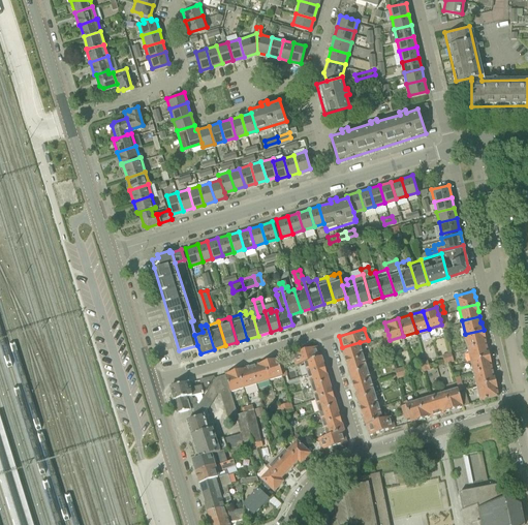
[(468,346),(486,342),(485,336),(484,330),(465,334),(468,346)]
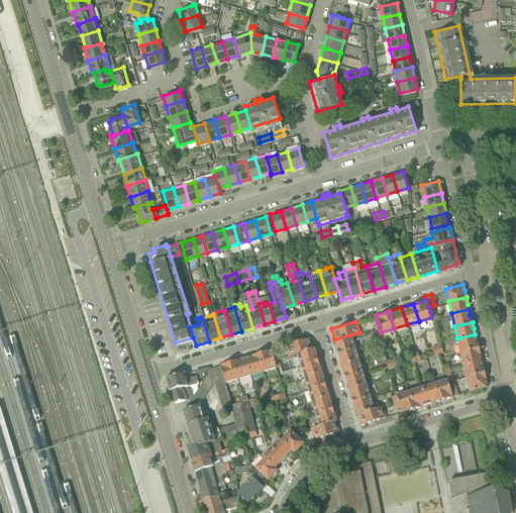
[(337,351),(355,346),(351,334),(334,339),(337,351)]
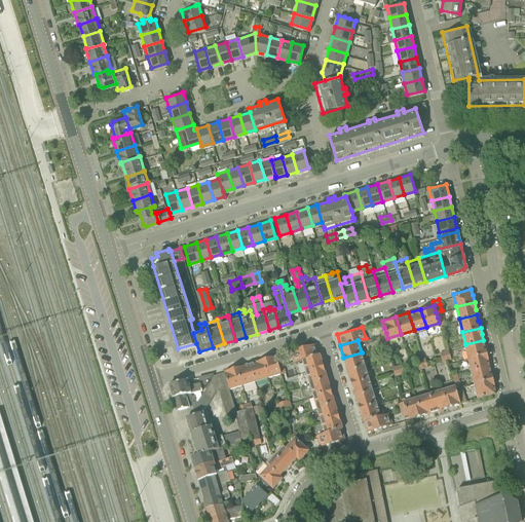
[(467,357),(486,352),(485,345),(484,345),(483,340),(465,344),(467,357)]
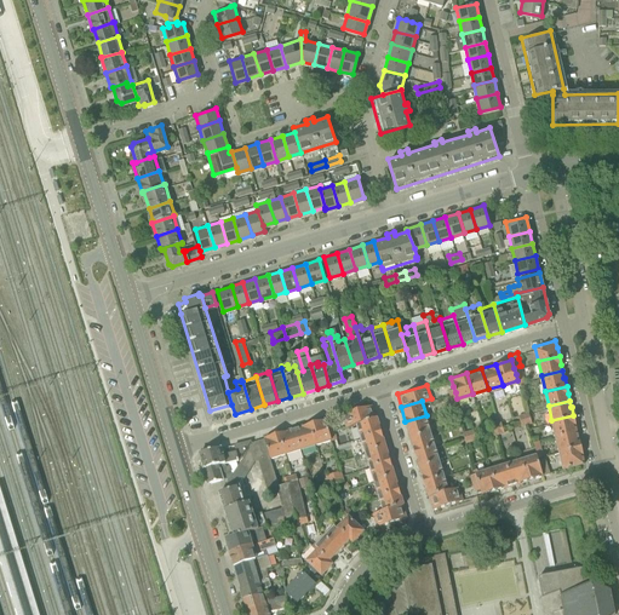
[(355,421),(377,415),(376,414),(374,414),(371,402),(342,412),(345,425),(355,421)]
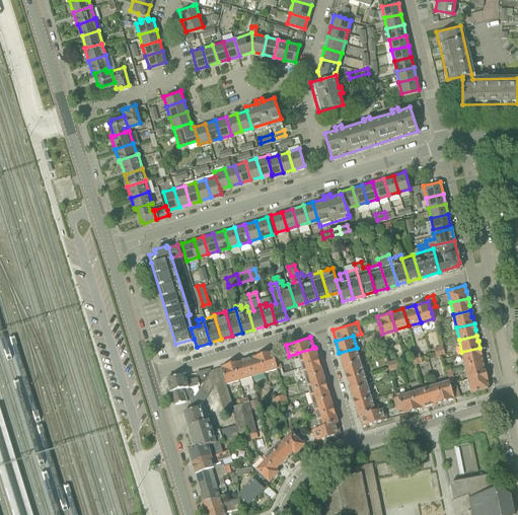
[(301,366),(318,361),(315,348),(297,353),(301,366)]
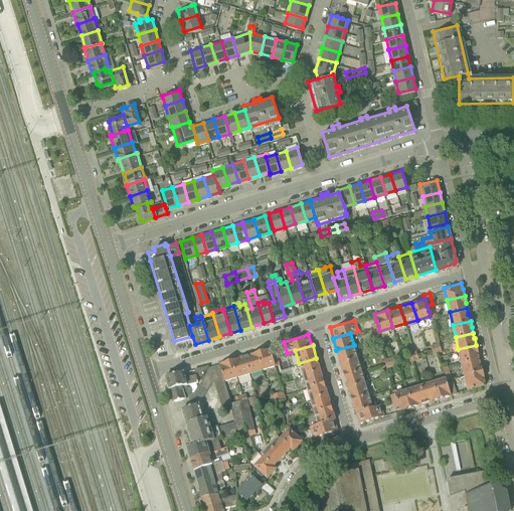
[(340,362),(357,357),(354,345),(336,350),(340,362)]
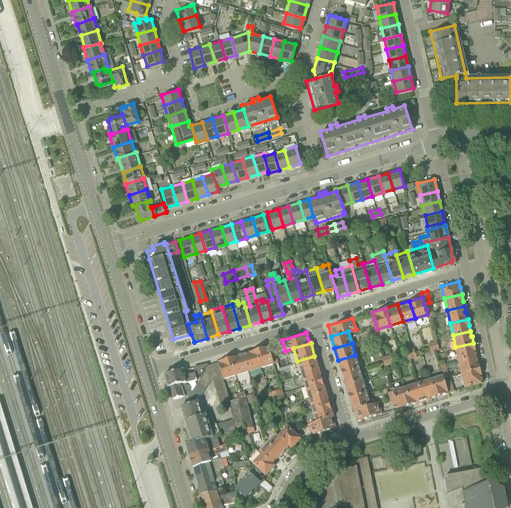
[(458,358),(475,354),(474,349),(475,349),(473,343),(455,347),(458,358)]
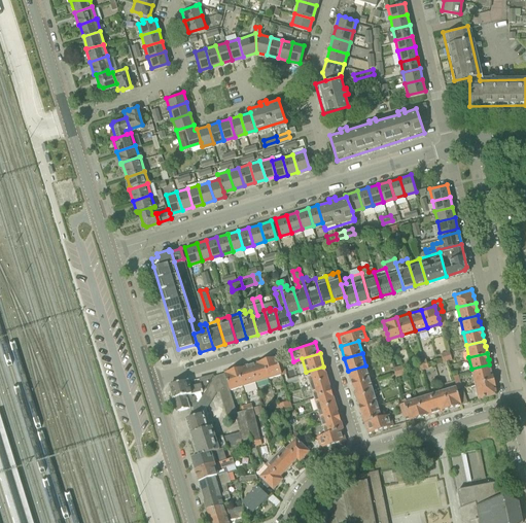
[(281,372),(279,368),(278,363),(277,359),(276,354),(261,358),(268,376),(281,372)]
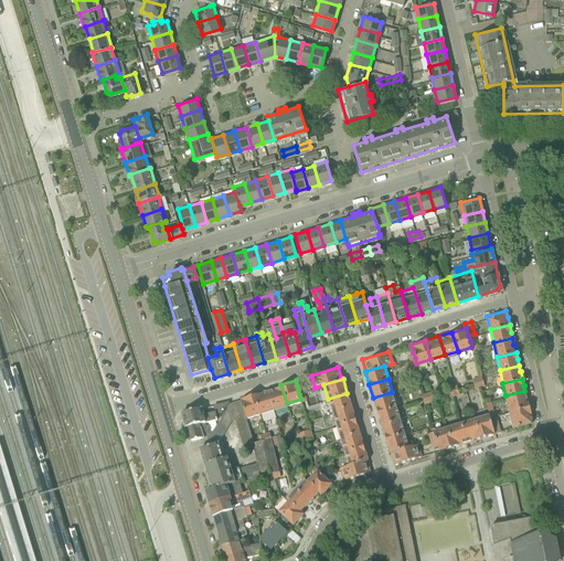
[(274,408),(287,403),(280,384),(267,389),(274,408)]
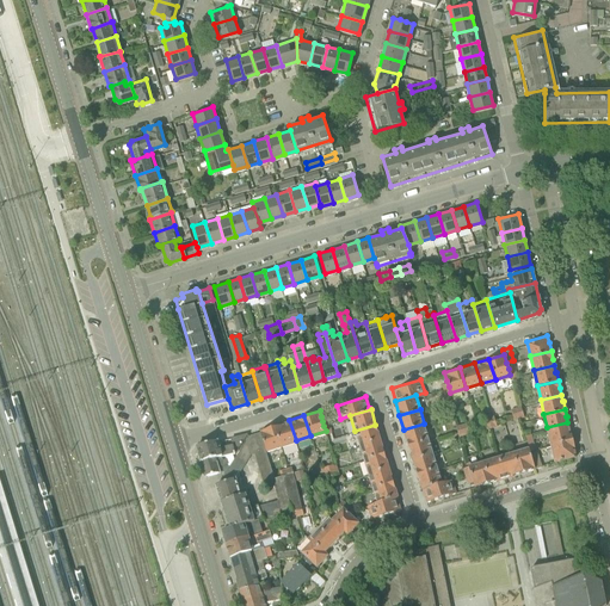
[(281,445),(296,440),(289,420),(275,425),(281,445)]
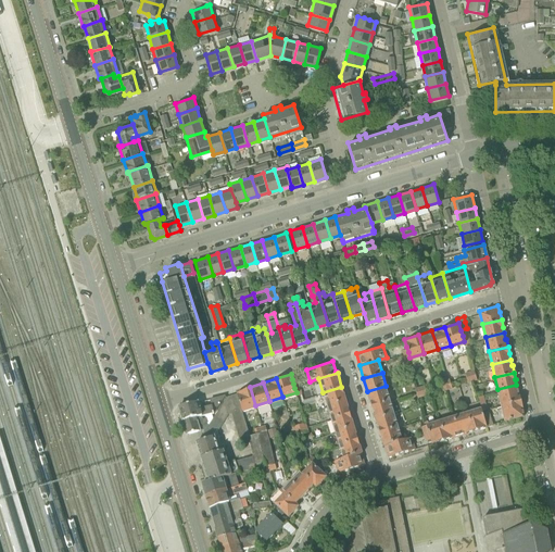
[(501,404),(520,399),(518,391),(516,385),(497,389),(501,404)]
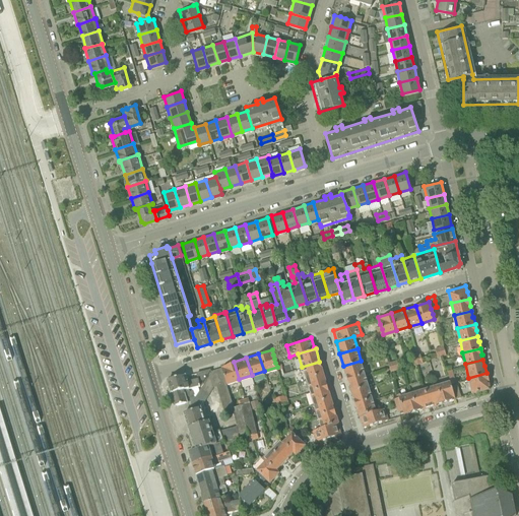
[(347,378),(365,373),(361,361),(343,366),(347,378)]
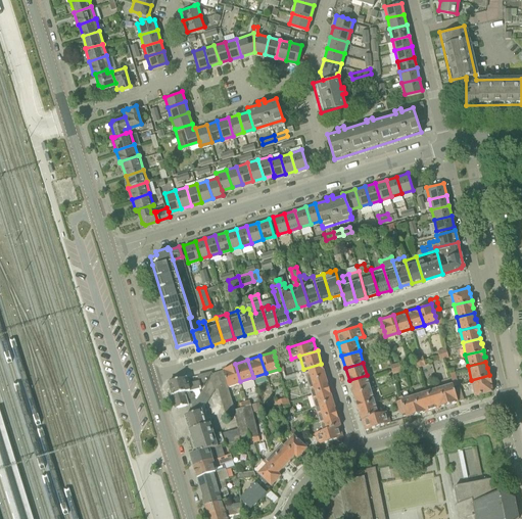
[(227,385),(240,381),(235,364),(222,368),(226,382),(227,385)]
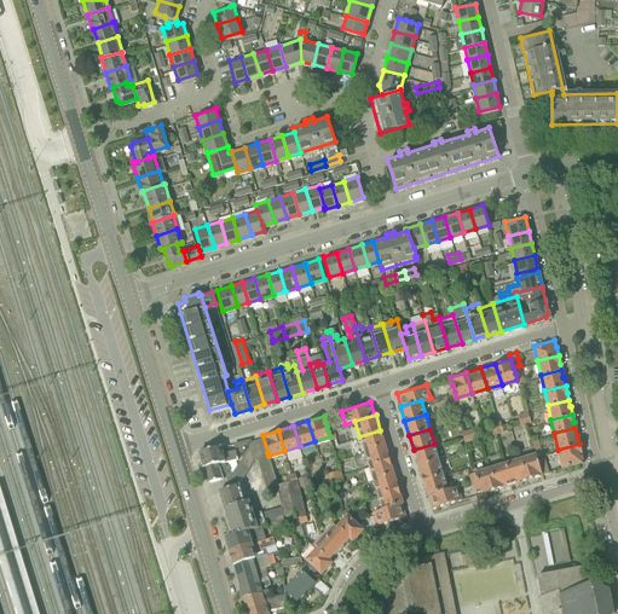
[(364,450),(385,444),(380,430),(359,436),(364,450)]
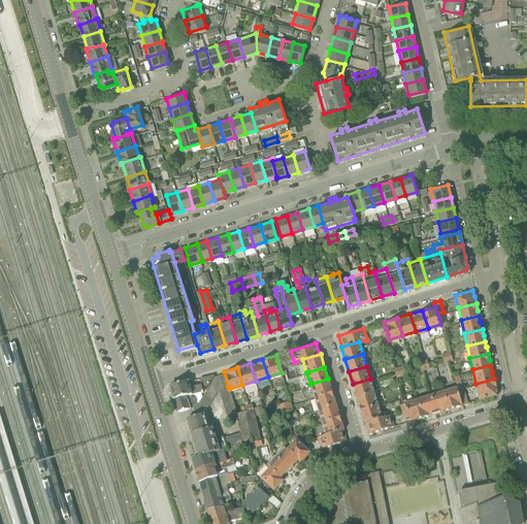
[(219,389),(228,386),(224,371),(216,373),(208,384),(217,389),(219,389)]
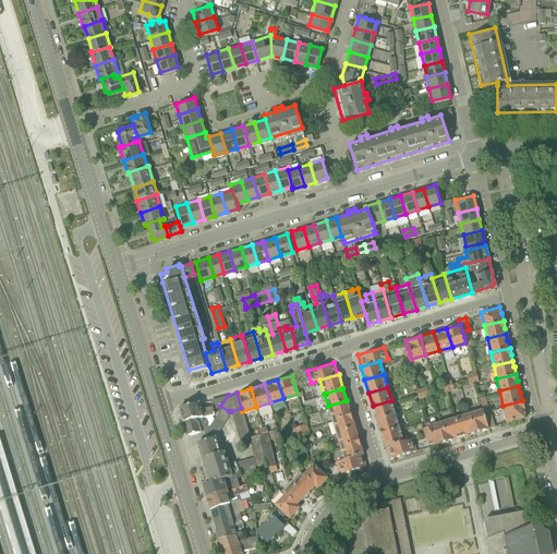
[(198,423),(200,423),(207,421),(206,417),(204,417),(203,414),(215,412),(214,411),(226,395),(225,395),(210,398),(212,405),(203,407),(201,400),(181,406),(179,409),(186,433),(200,430),(198,423)]
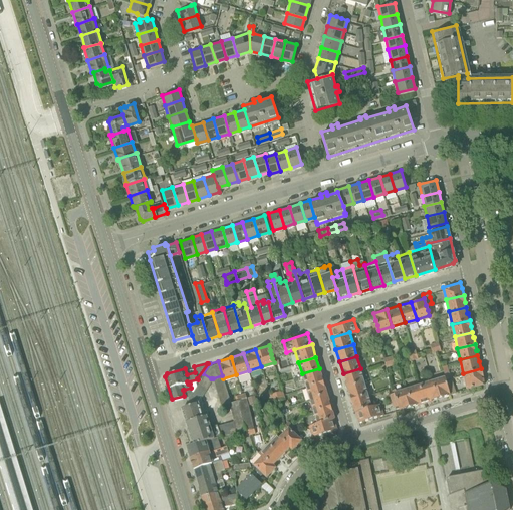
[(306,387),(323,381),(319,368),(302,373),(306,387)]
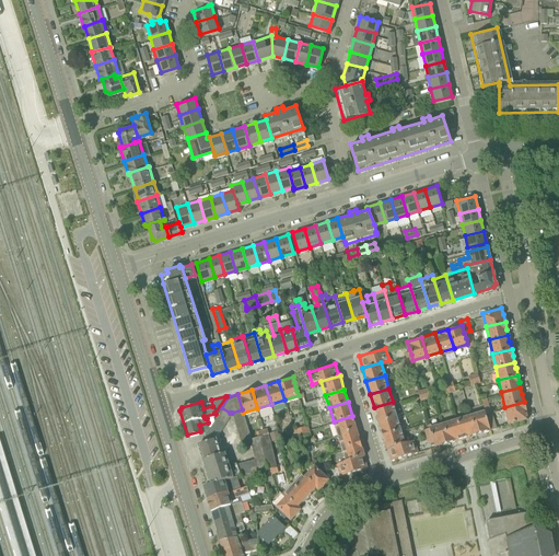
[(377,420),(397,415),(393,402),(374,407),(377,420)]
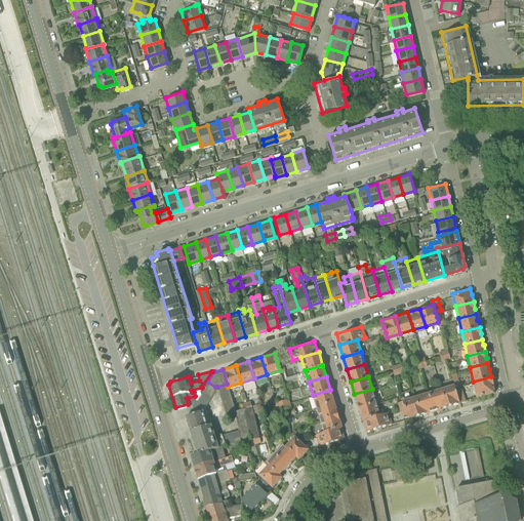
[(477,395),(494,390),(492,384),(493,384),(491,376),(473,382),(477,395)]
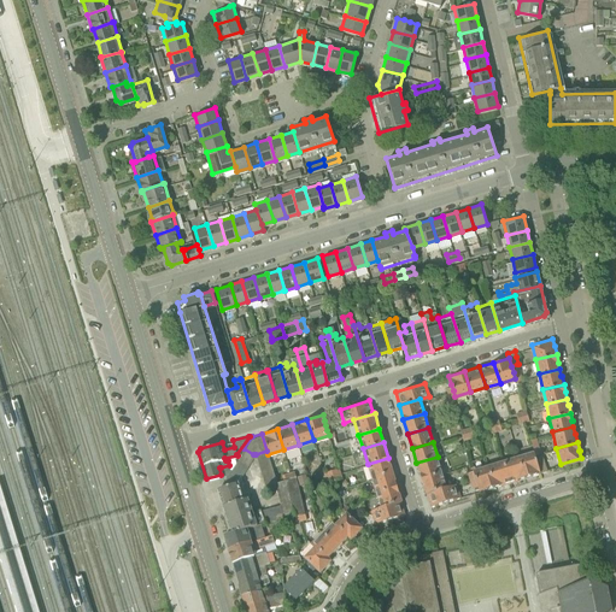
[(239,457),(247,463),(253,454),(244,448),(239,457)]
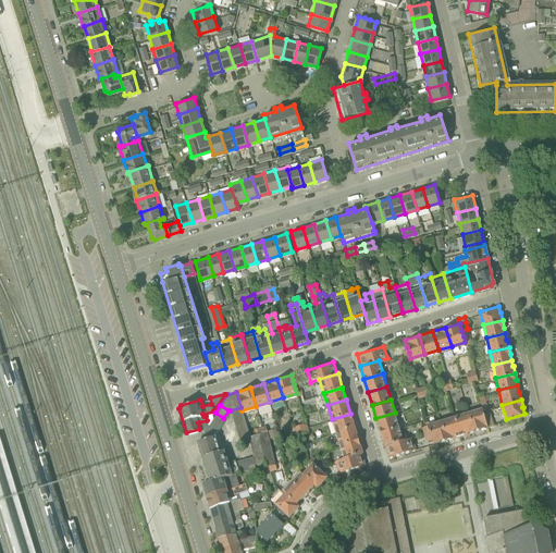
[(469,410),(474,429),(479,428),(479,427),(487,425),(483,410),(482,406),(469,410)]
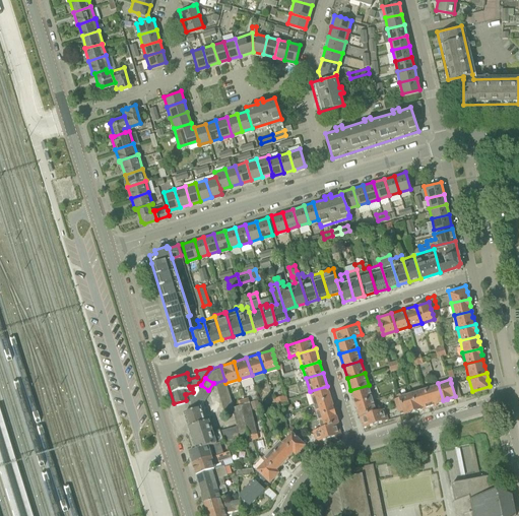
[(455,382),(451,383),(455,396),(460,395),(456,381),(455,382)]
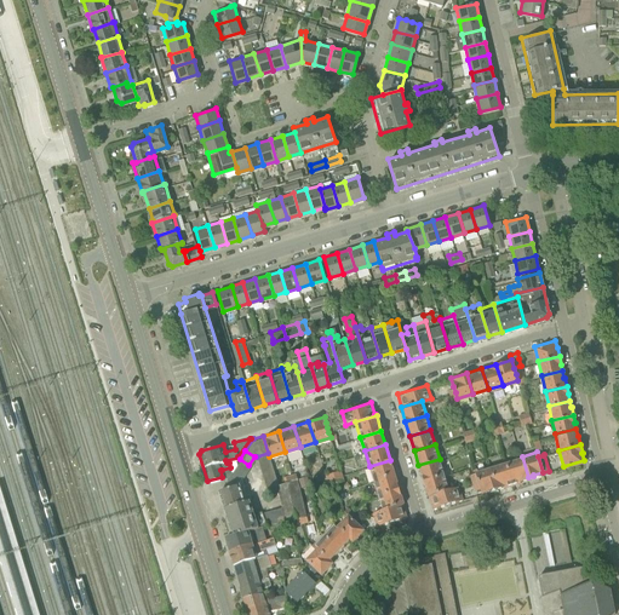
[(527,478),(528,477),(522,457),(505,461),(511,482),(519,480),(527,477),(527,478)]
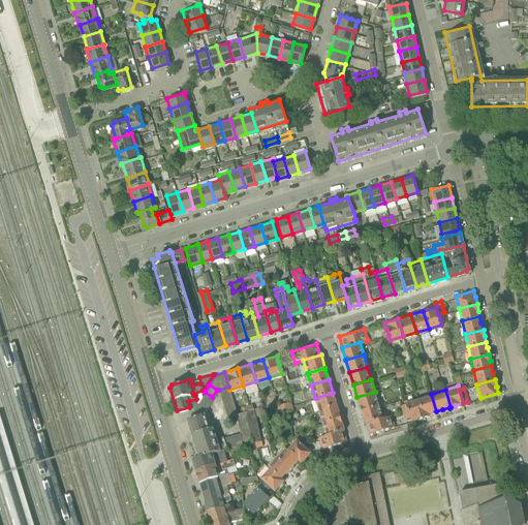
[(199,398),(208,403),(212,397),(205,392),(199,398)]
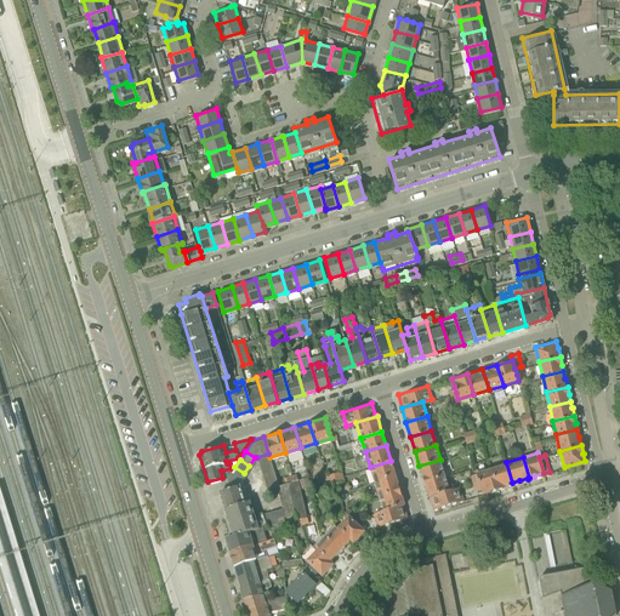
[(424,480),(444,473),(441,460),(419,466),(424,480)]
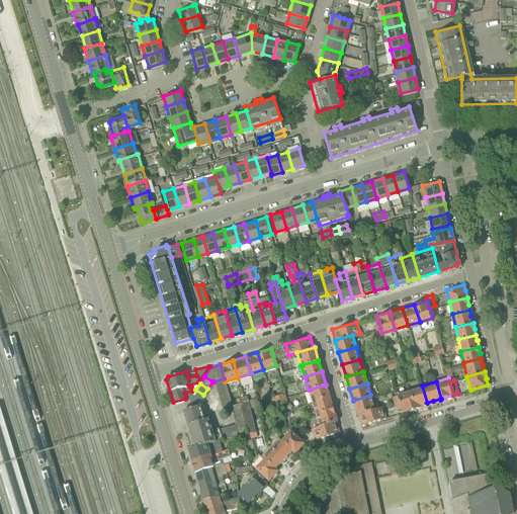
[(312,401),(329,396),(326,384),(309,390),(312,401)]
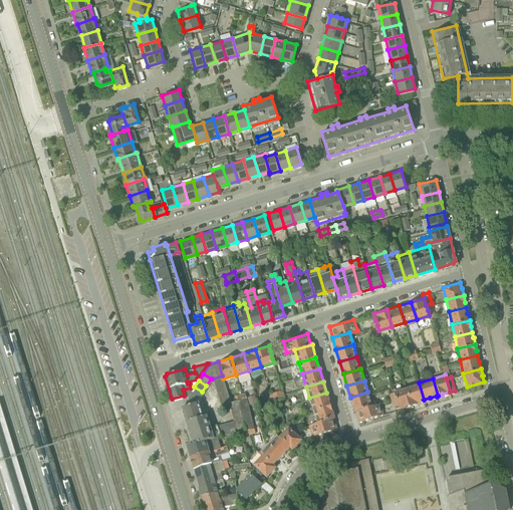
[(418,402),(424,400),(419,383),(406,387),(411,404),(418,402)]
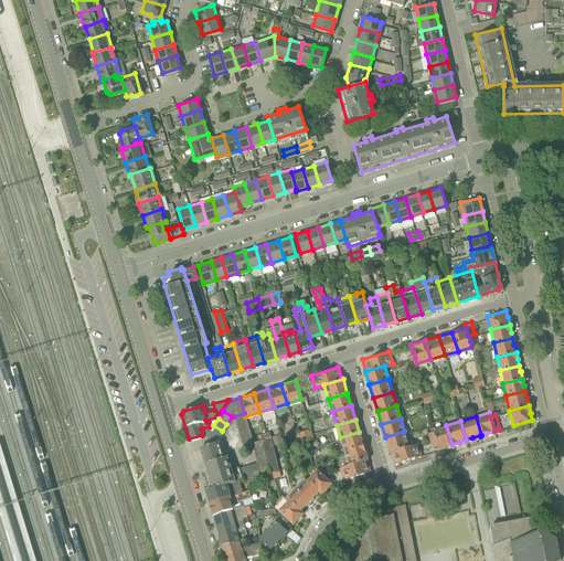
[(219,441),(217,438),(220,435),(222,431),(213,425),(203,441),(205,444),(219,441)]
